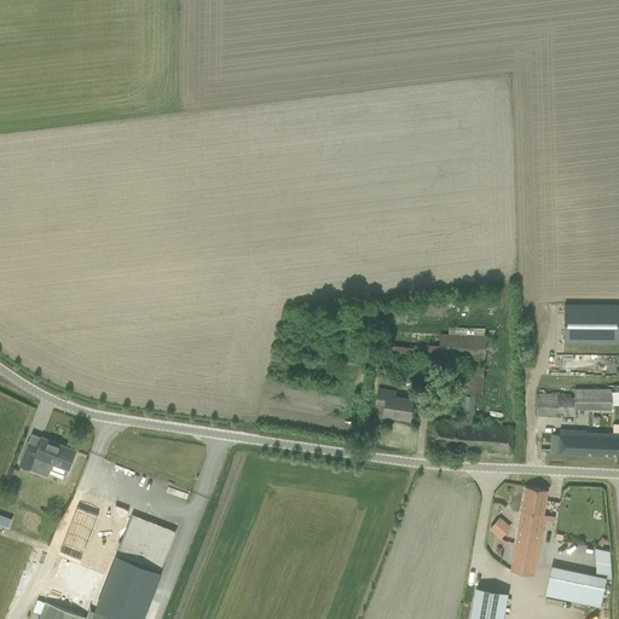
[(565,343),(618,343),(618,330),(618,304),(565,304),(565,343)]
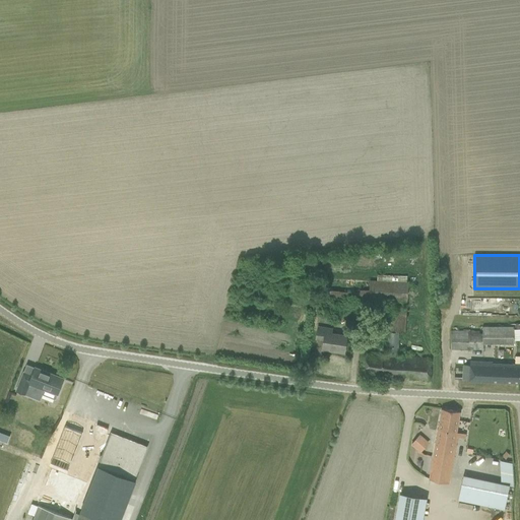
[(322,288),(322,297),(406,302),(406,301),(407,290),(408,282),(407,282),(407,276),(387,274),(387,276),(385,276),(385,277),(378,276),(377,281),(370,280),(370,283),(361,283),(361,287),(361,289),(356,289),(356,291),(322,288)]
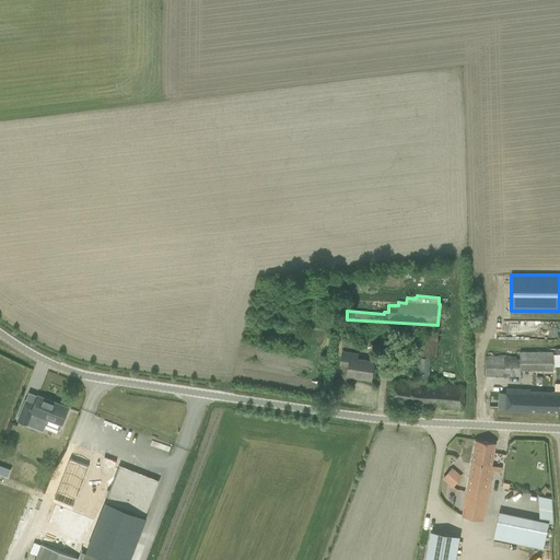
[(391,389),(389,400),(435,406),(435,405),(442,406),(442,407),(462,409),(464,386),(453,385),(429,383),(430,359),(436,359),(439,333),(420,331),(418,360),(417,365),(418,365),(416,382),(392,381),(391,389)]
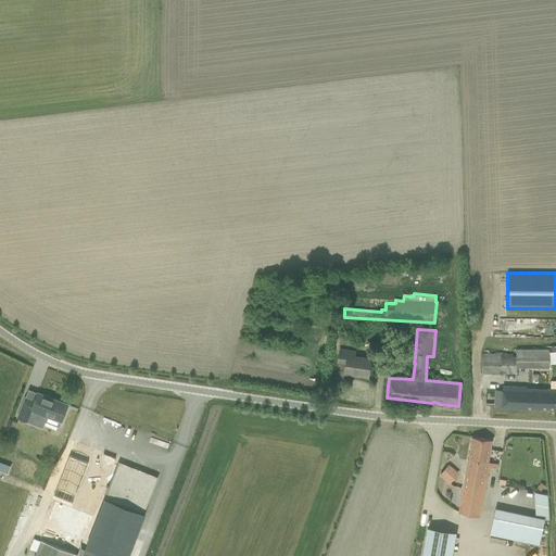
[(397,333),(396,343),(411,345),(412,335),(397,333)]
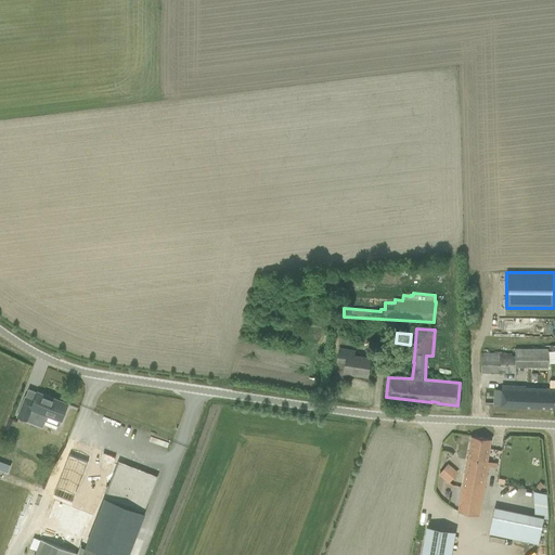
[(345,373),(353,374),(353,372),(368,374),(369,363),(370,359),(353,356),(355,350),(339,348),(339,351),(337,362),(346,363),(345,373)]
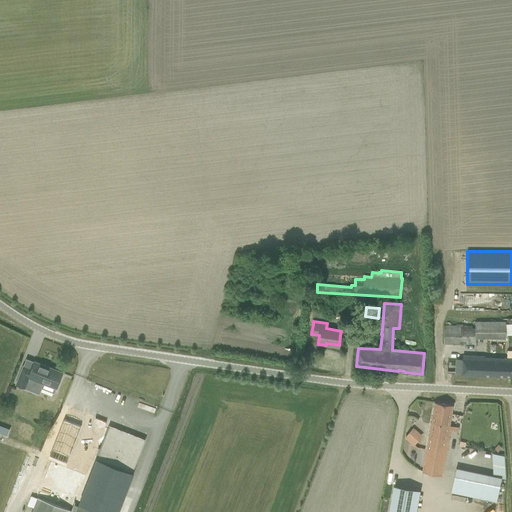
[(444,343),(476,343),(476,338),(506,338),(506,322),(475,322),(475,329),(472,329),(472,326),(444,326),(444,343)]
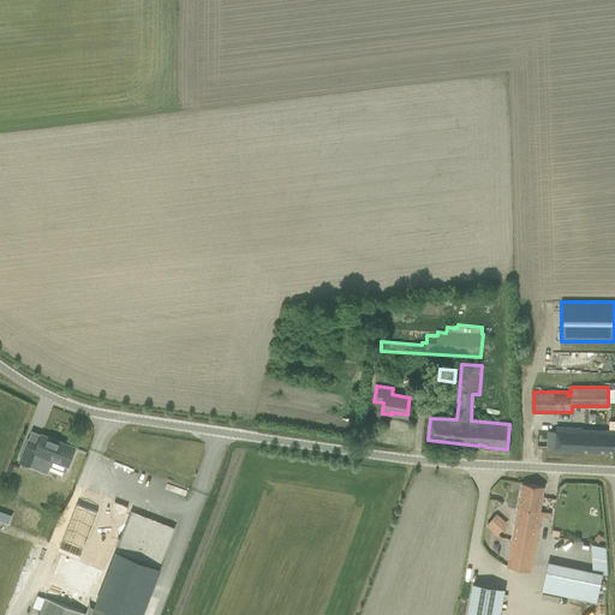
[(555,449),(614,452),(614,424),(610,425),(610,429),(556,427),(556,431),(548,431),(548,448),(555,449)]
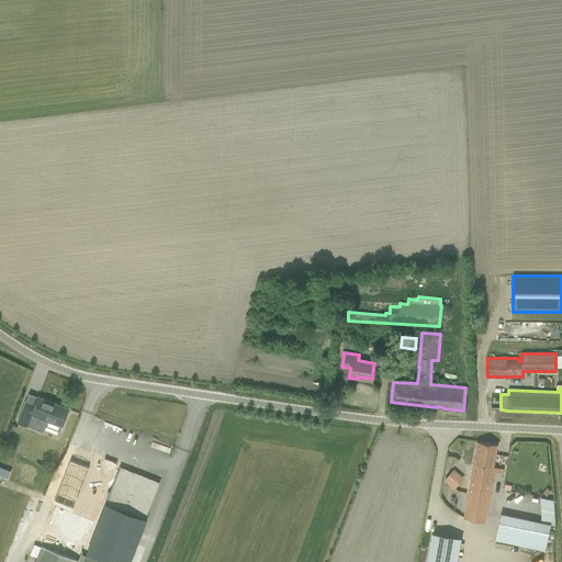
[(22,412),(18,423),(34,429),(37,423),(45,426),(48,420),(63,426),(65,419),(68,409),(45,400),(29,394),(25,402),(22,412)]
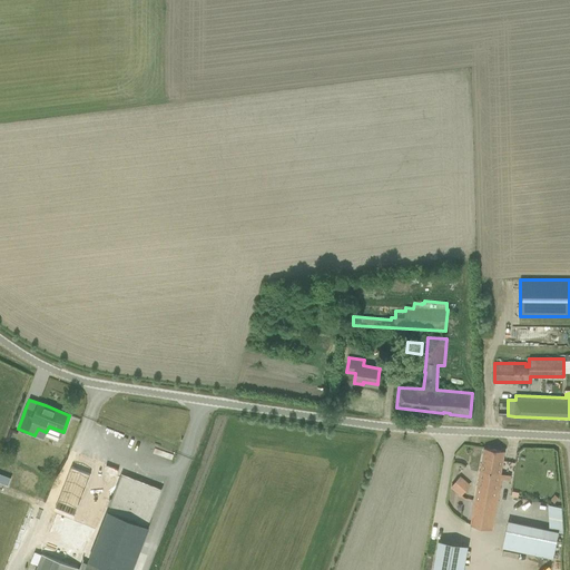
[(471,528),(492,531),(501,474),(500,474),(504,451),(484,448),(482,459),(471,528)]
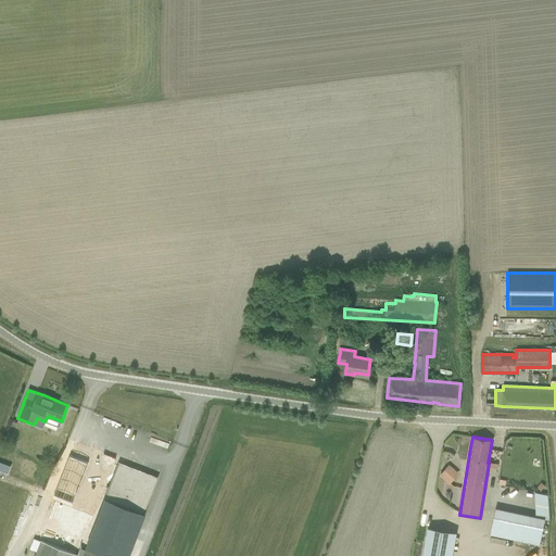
[(127,555),(158,477),(118,463),(81,555),(127,555)]
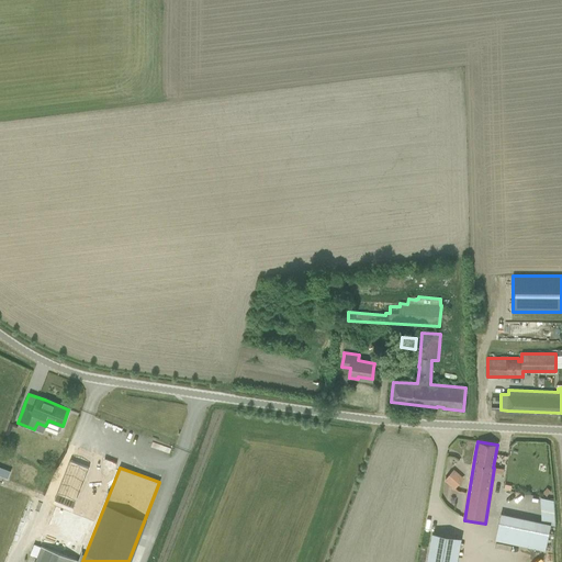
[(454,489),(464,478),(453,468),(444,480),(454,489)]
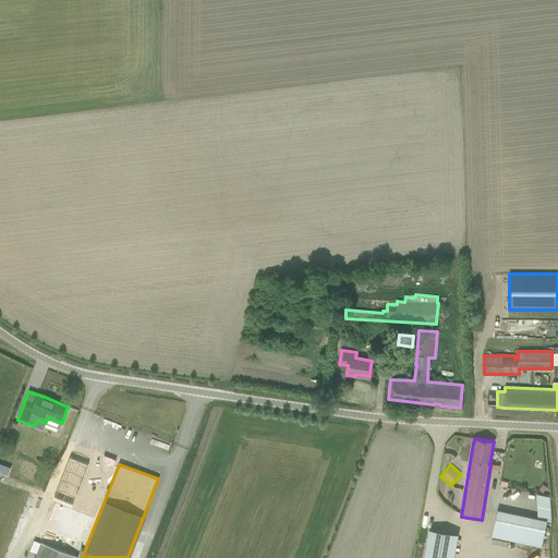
[(535,516),(497,509),(492,537),(542,546),(546,521),(548,521),(553,495),(540,493),(535,516)]
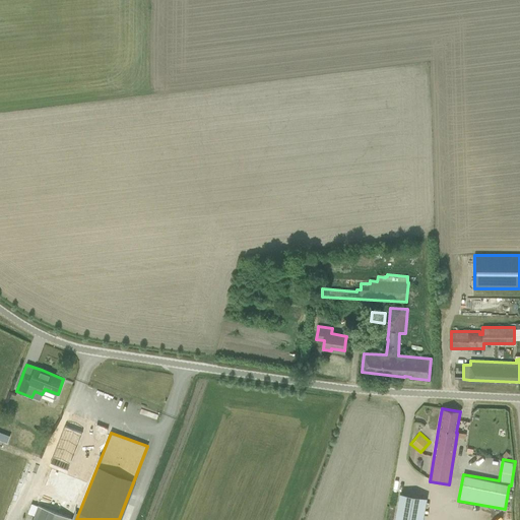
[(398,493),(394,519),(423,519),(426,496),(398,493)]
